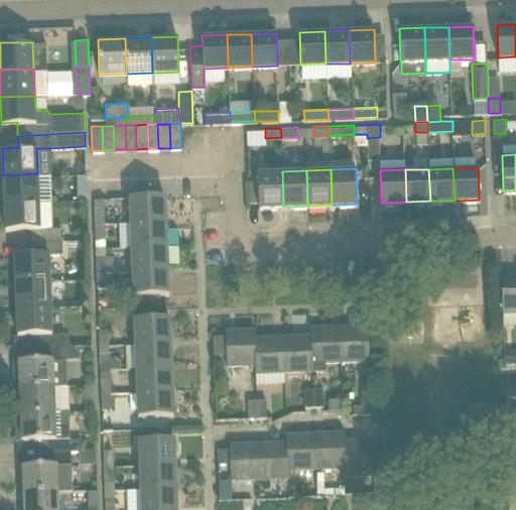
[(259,207),(283,207),(282,171),(257,172),(259,207)]
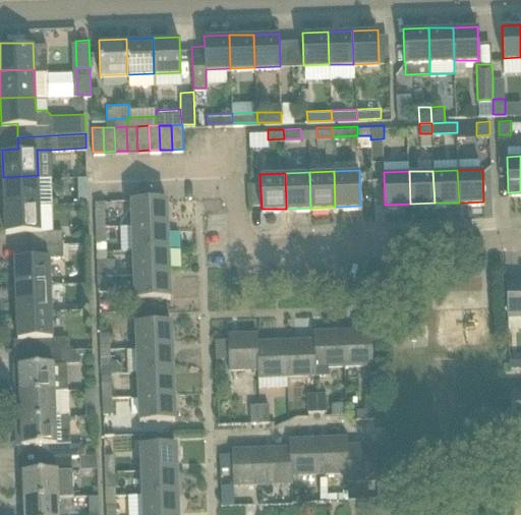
[(85,174),(77,174),(77,201),(87,201),(85,174)]
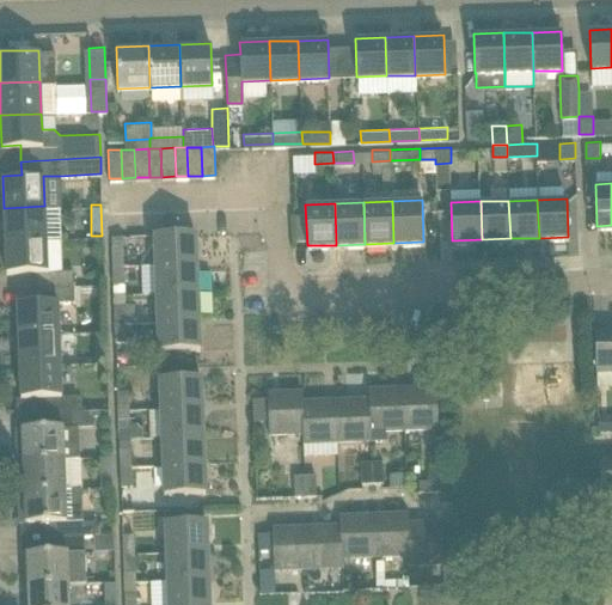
[(46,237),(44,206),(4,208),(5,239),(46,237)]
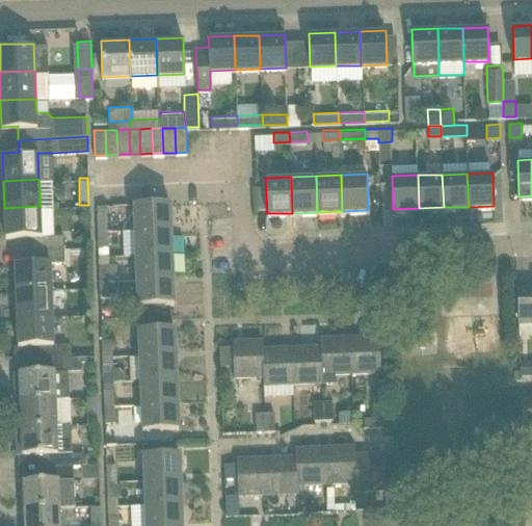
[(133,202),(134,228),(170,226),(169,201),(133,202)]
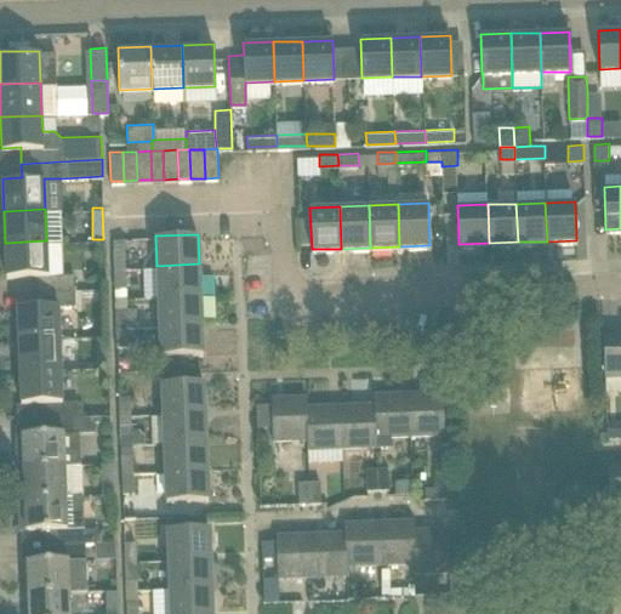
[(114,238),(115,267),(126,267),(125,238),(114,238)]
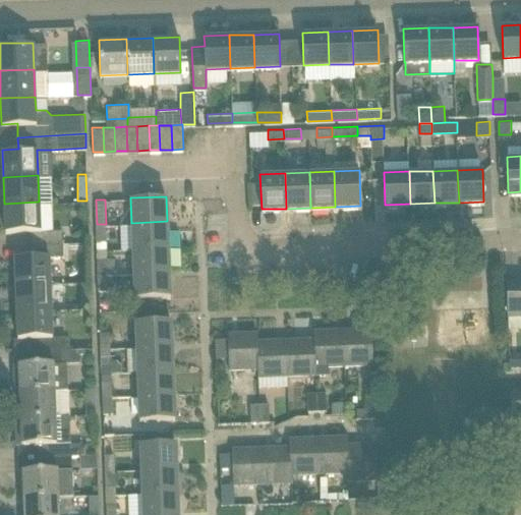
[(30,230),(30,242),(62,241),(62,228),(40,229),(39,202),(4,204),(5,230),(30,230)]
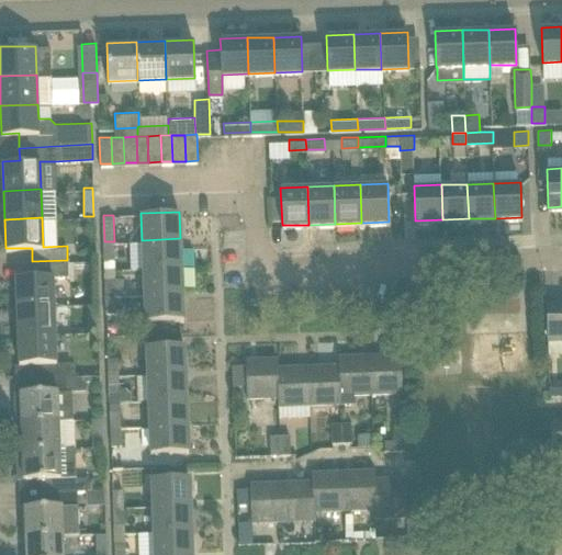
[(143,267),(181,264),(180,238),(142,240),(143,267)]
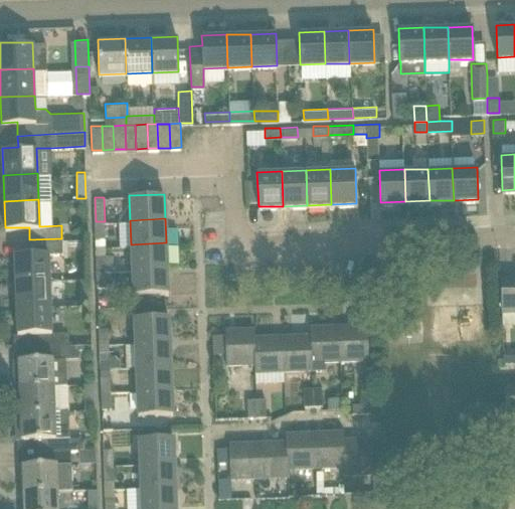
[(106,244),(105,221),(96,221),(97,244),(106,244)]
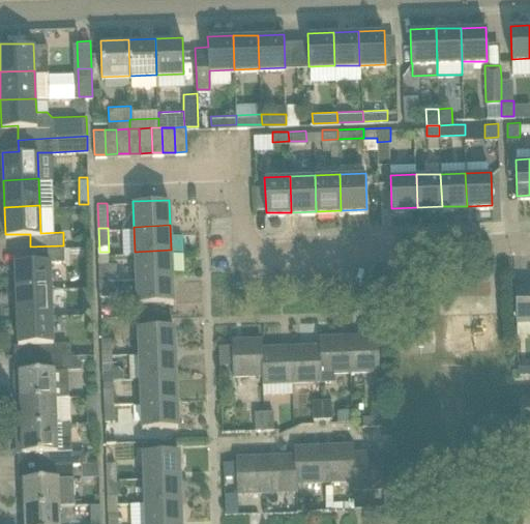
[(15,260),(16,288),(51,287),(50,259),(64,259),(63,245),(30,246),(30,260),(15,260)]
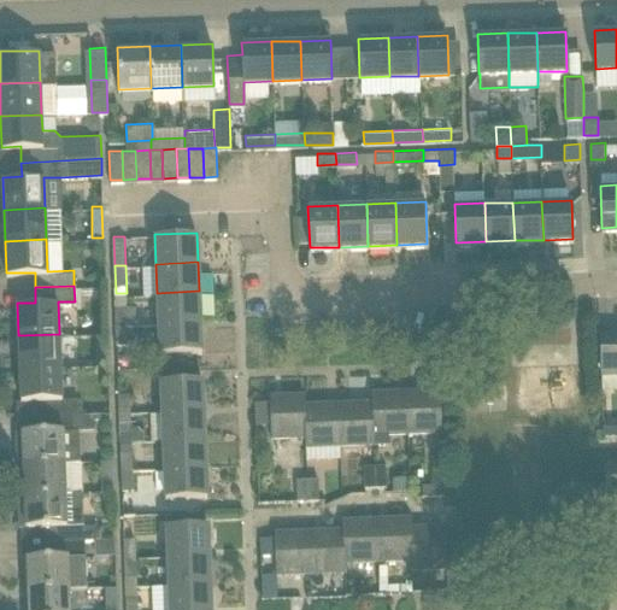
[(157,293),(158,322),(200,320),(199,291),(157,293)]
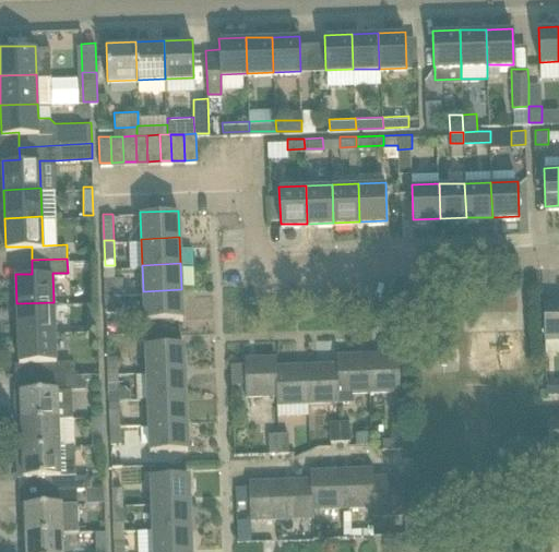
[(115,275),(115,265),(105,265),(106,292),(116,292),(122,292),(122,275),(115,275)]
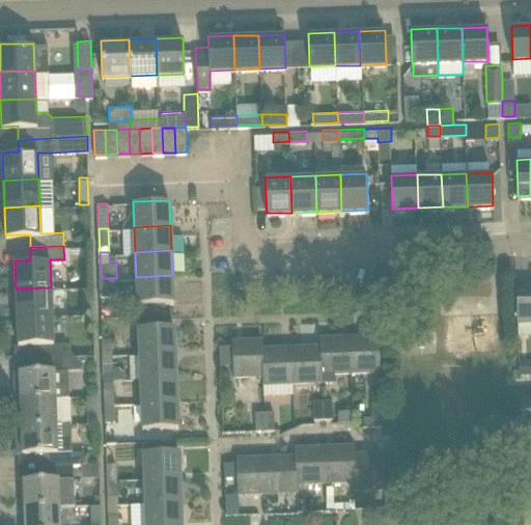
[(136,277),(137,302),(139,302),(149,302),(173,301),(172,275),(136,277)]
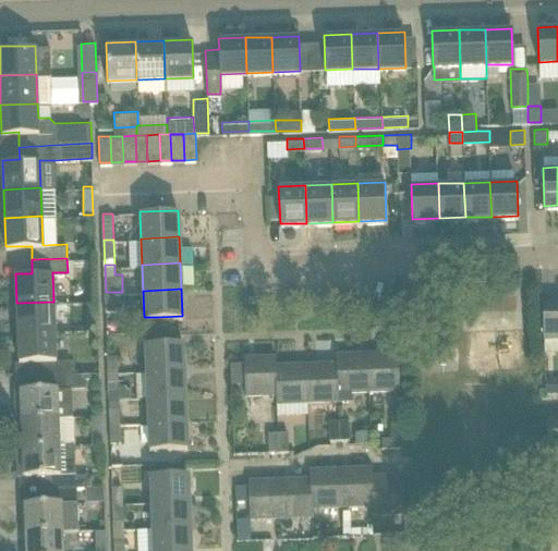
[(112,309),(116,309),(116,292),(106,292),(108,332),(114,331),(112,309)]
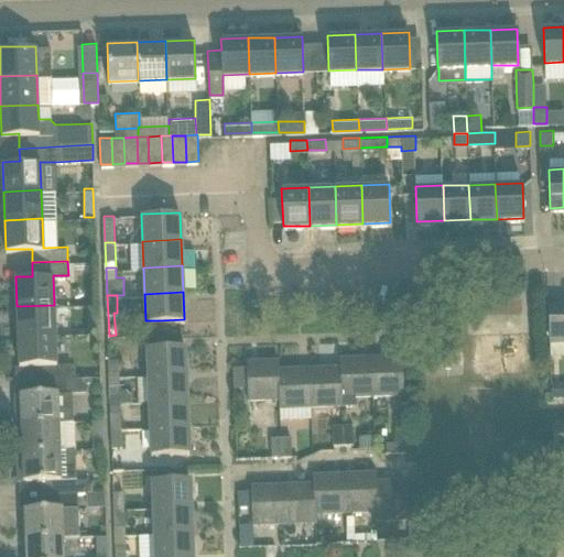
[(563,302),(548,303),(549,339),(563,338),(563,302)]
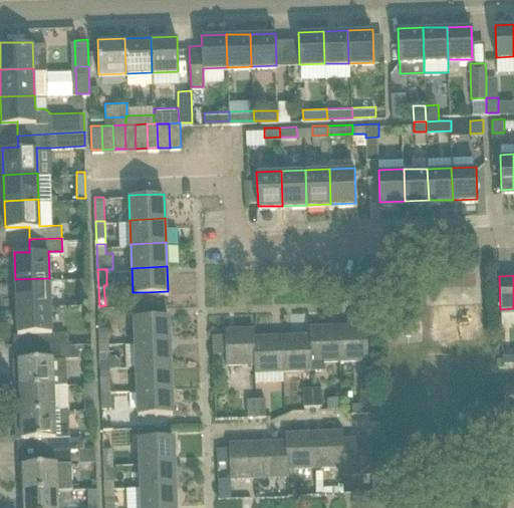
[(50,304),(49,278),(15,279),(16,305),(50,304)]
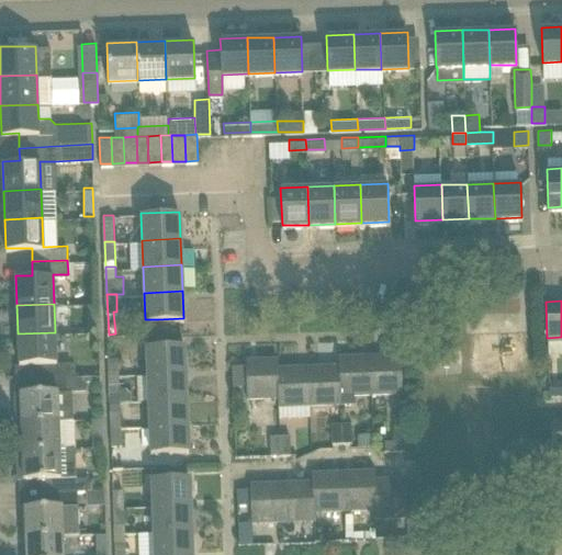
[(158,319),(147,319),(147,331),(156,331),(158,331),(158,319)]
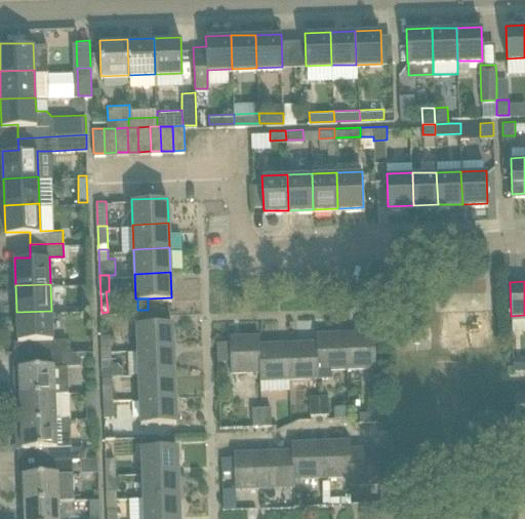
[(34,338),(34,352),(67,350),(67,336),(52,337),(51,311),(16,312),(17,340),(34,338)]
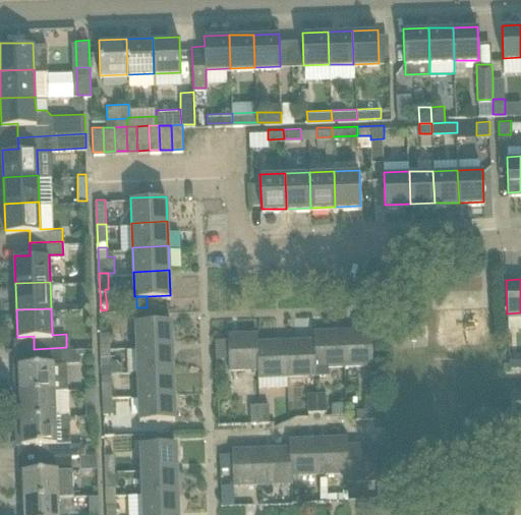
[(136,345),(172,344),(171,319),(135,320),(136,345)]
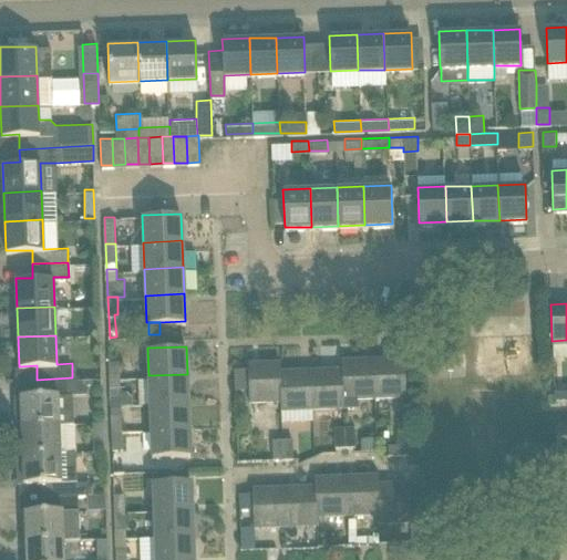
[(404,354),(372,355),(373,394),(405,393),(404,354)]
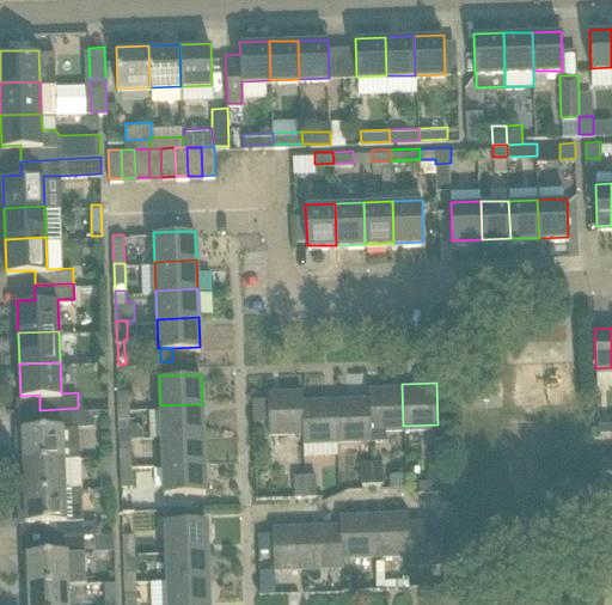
[(402,384),(368,385),(369,427),(403,426),(402,384)]
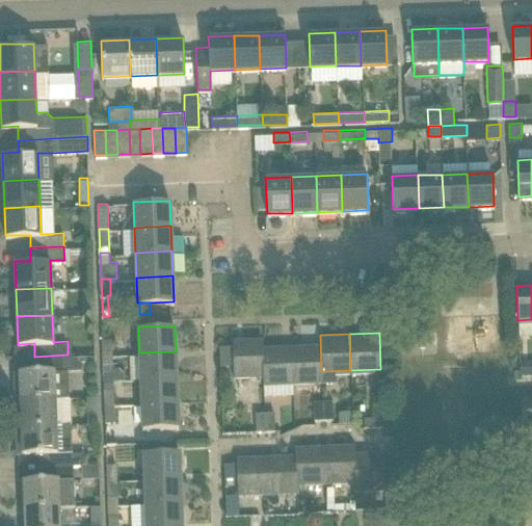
[(291,344),(292,382),(321,379),(321,371),(320,335),(320,343),(291,344)]
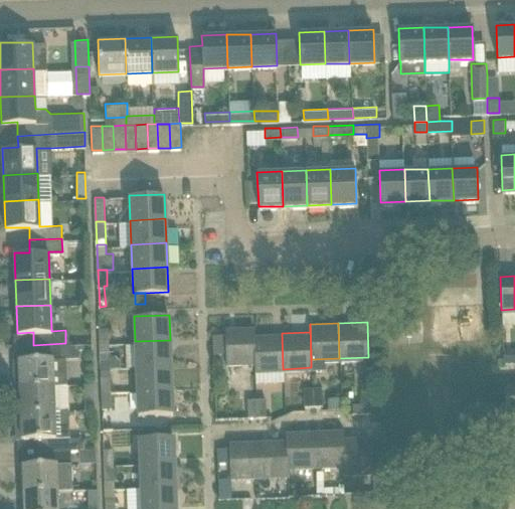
[(99,327),(100,342),(109,342),(109,326),(99,327)]
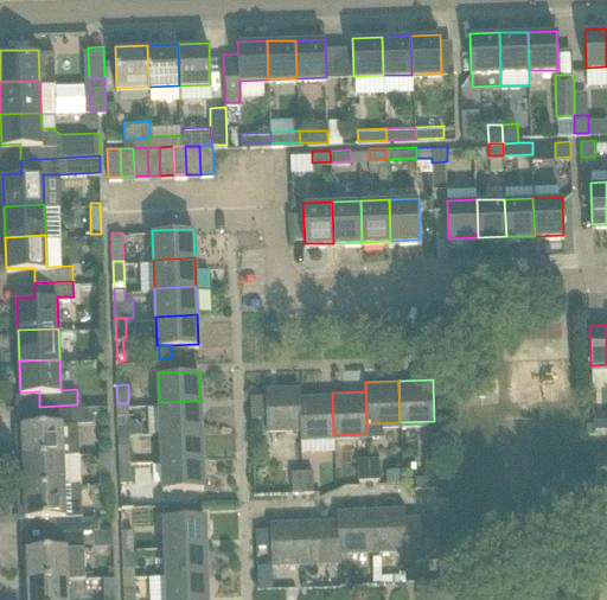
[(301,427),(300,394),(300,385),(264,385),(264,387),(266,428),(300,427),(301,427)]
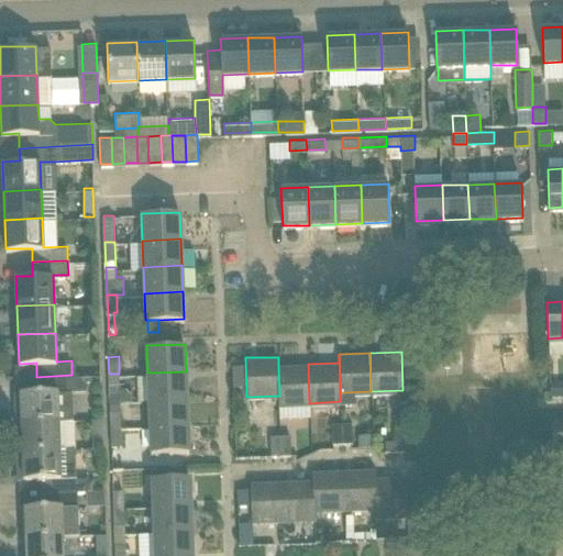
[(309,403),(308,364),(278,365),(279,396),(279,404),(309,403)]
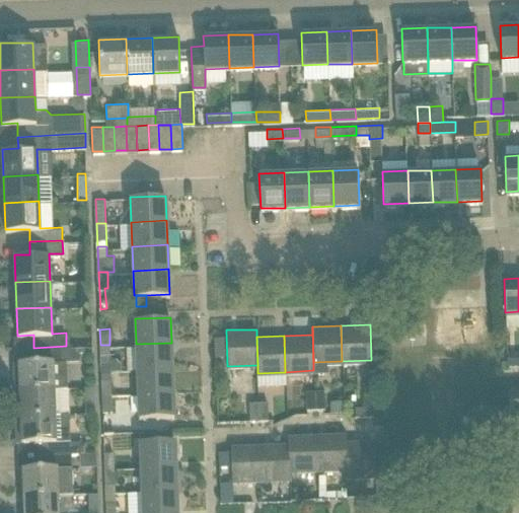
[(172,367),(171,343),(136,344),(137,368),(172,367)]
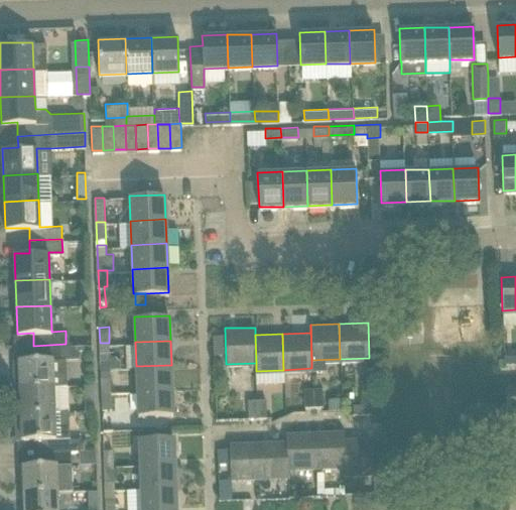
[(53,384),(52,358),(79,357),(79,348),(91,348),(91,343),(66,344),(33,346),(34,358),(18,359),(18,369),(13,369),(13,386),(19,385),(53,384)]
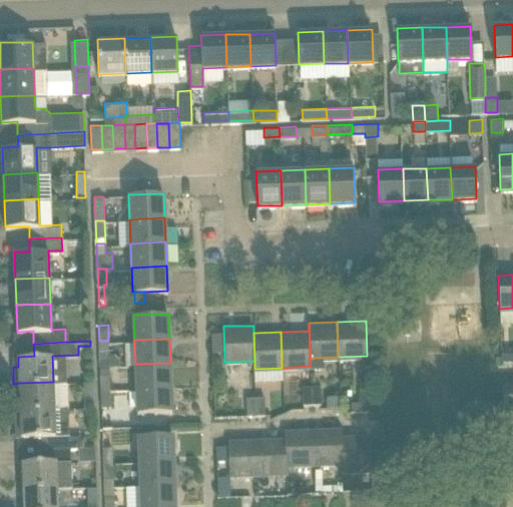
[(109,365),(108,341),(99,341),(100,366),(109,365)]
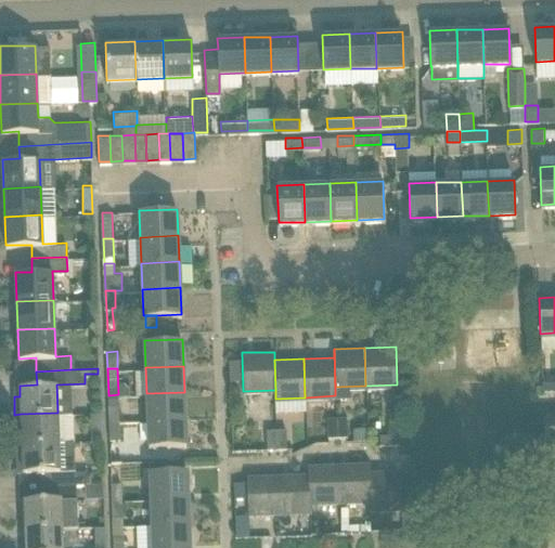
[(185,418),(184,392),(146,393),(147,419),(185,418)]
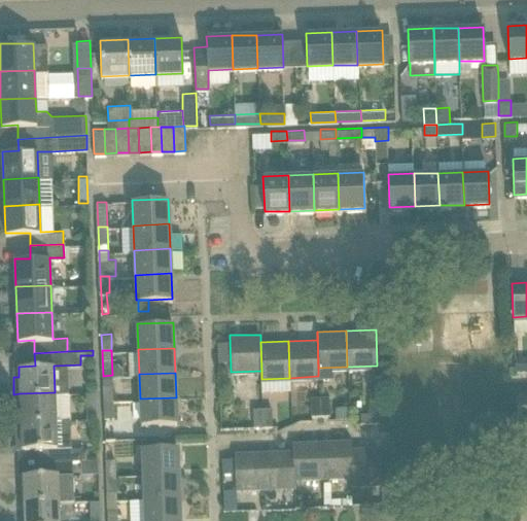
[(113,400),(112,375),(103,376),(103,400),(113,400)]
